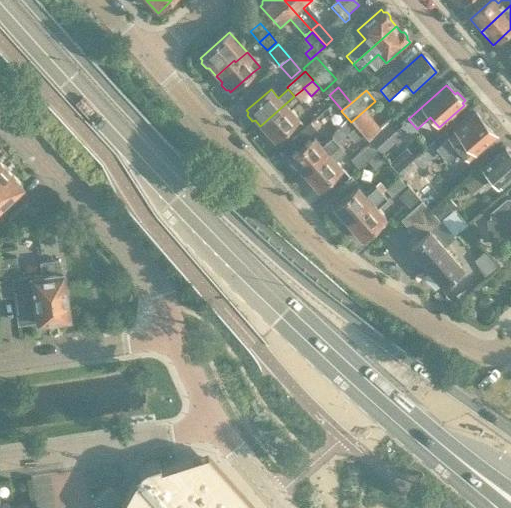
[(291,112),(301,103),(294,96),(260,126),(265,132),(264,134),(269,140),(272,140),(274,142),(298,120),(291,112)]
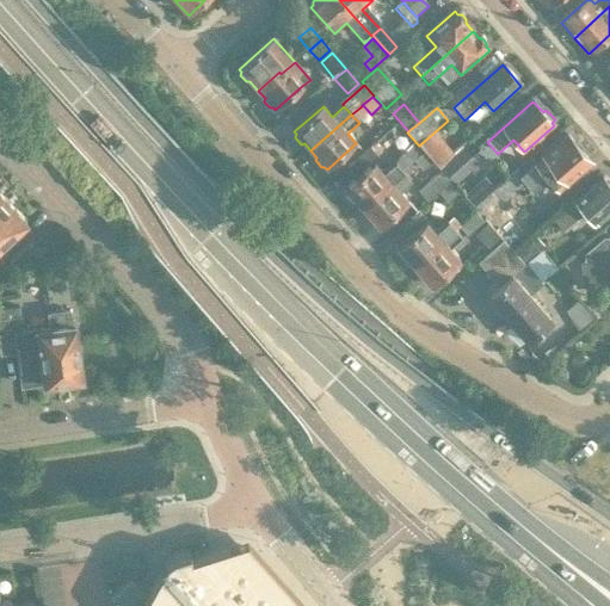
[(439,171),(441,169),(457,155),(466,148),(469,144),(457,130),(445,142),(427,158),(439,171)]
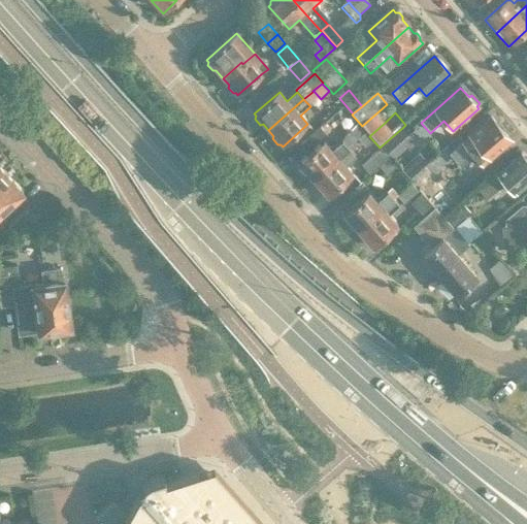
[(483,167),(511,142),(491,120),(460,148),(455,141),(446,150),(451,156),(450,157),(459,167),(472,156),(483,167)]
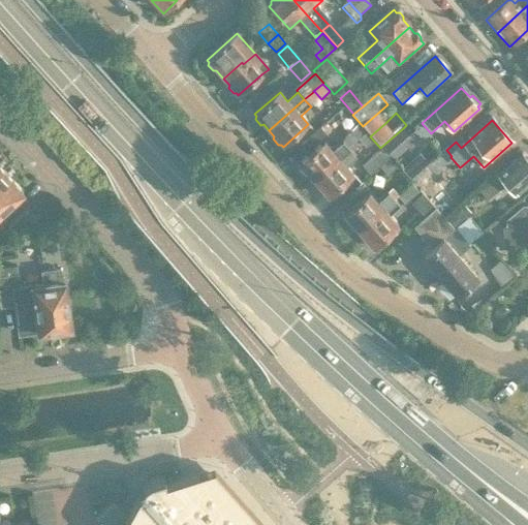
[(360,143),(367,136),(358,126),(344,139),(345,141),(342,143),(343,143),(333,152),(324,143),(329,140),(320,130),(302,147),(310,156),(300,165),(302,167),(301,170),(306,176),(309,175),(315,182),(350,151),(349,150),(359,142),(360,143)]
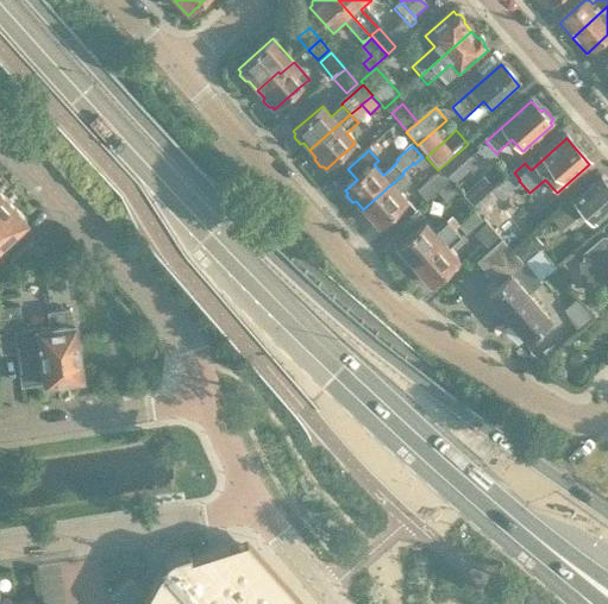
[(456,155),(439,169),(440,169),(455,187),(480,165),(464,148),(456,155)]
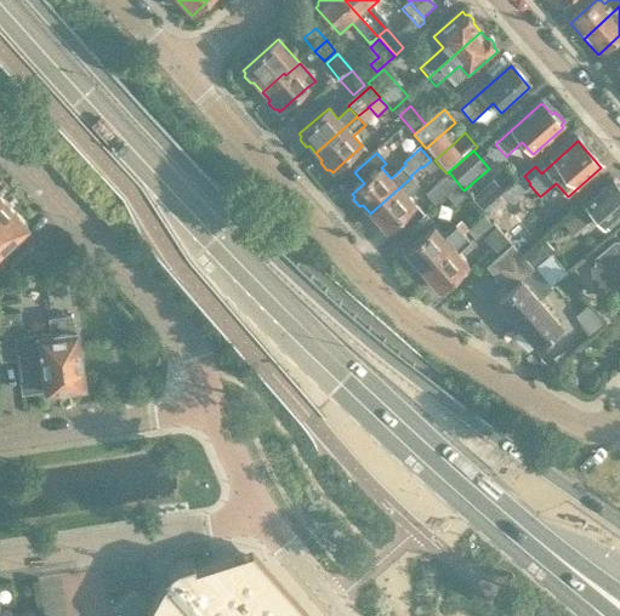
[(430,176),(438,169),(431,160),(422,167),(430,176)]
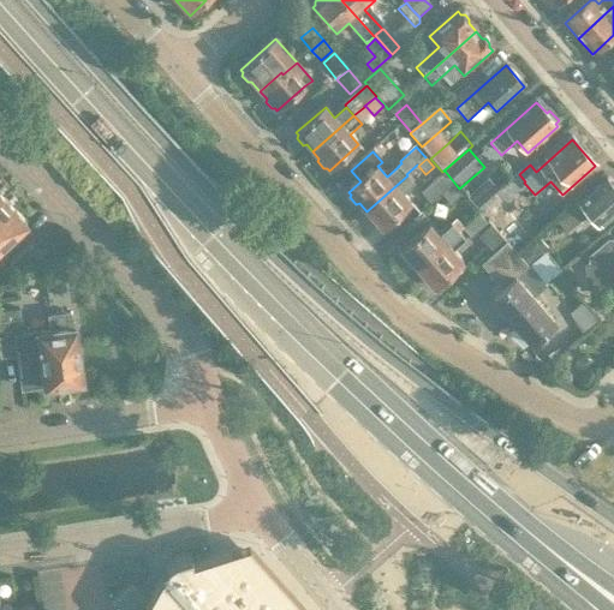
[(519,174),(508,184),(514,190),(524,183),(525,181),(519,174)]
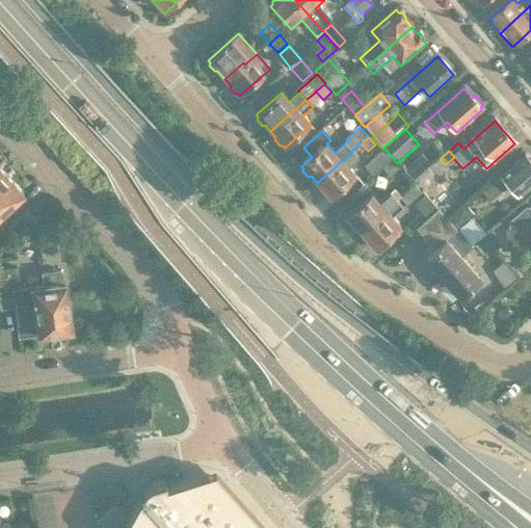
[(347,167),(357,158),(352,152),(317,183),(321,188),(320,191),(325,198),(328,196),(330,199),(355,177),(347,167)]
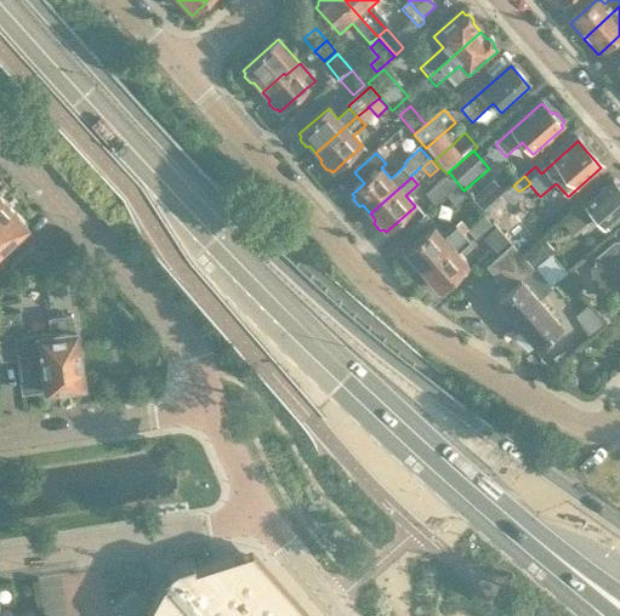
[(434,207),(456,189),(448,178),(426,197),(434,207)]
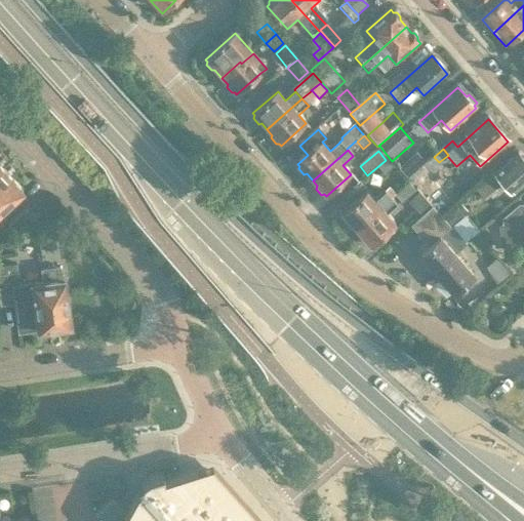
[(512,195),(523,183),(523,161),(518,155),(476,192),(485,202),(504,186),(512,195)]
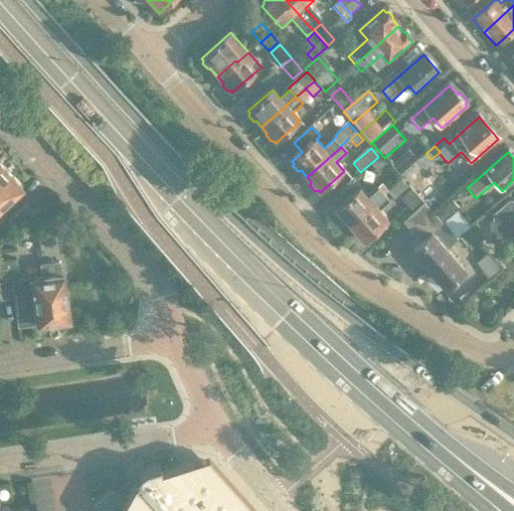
[(378,174),(387,166),(379,157),(370,165),(378,174)]
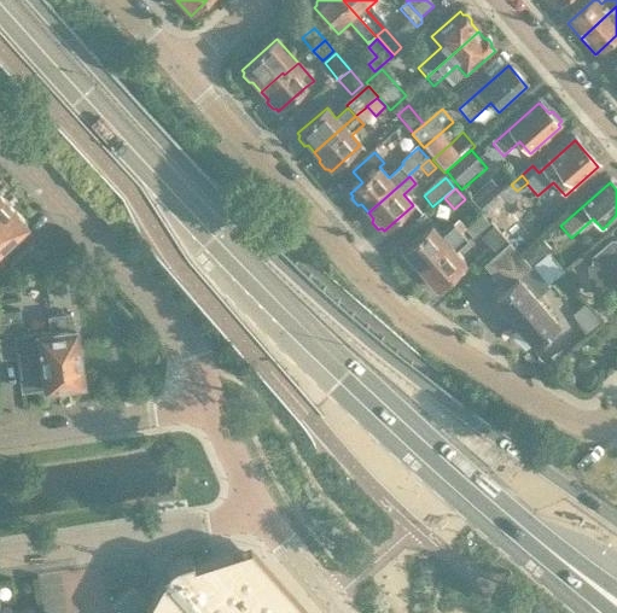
[(505,233),(522,219),(501,194),(484,209),(505,233)]
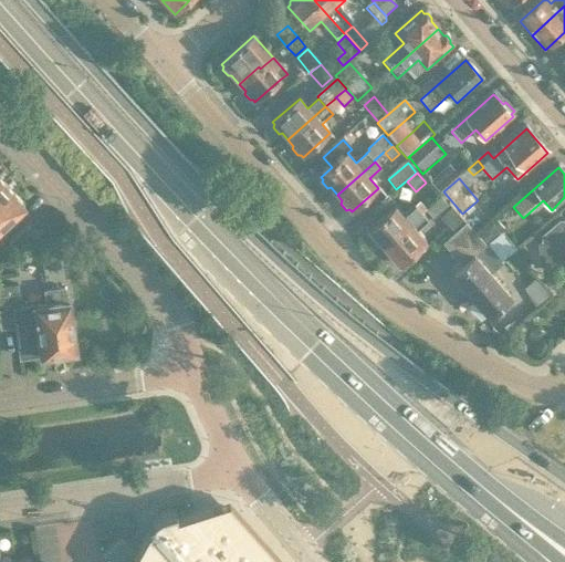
[(0,231),(25,207),(7,186),(0,191),(0,231)]
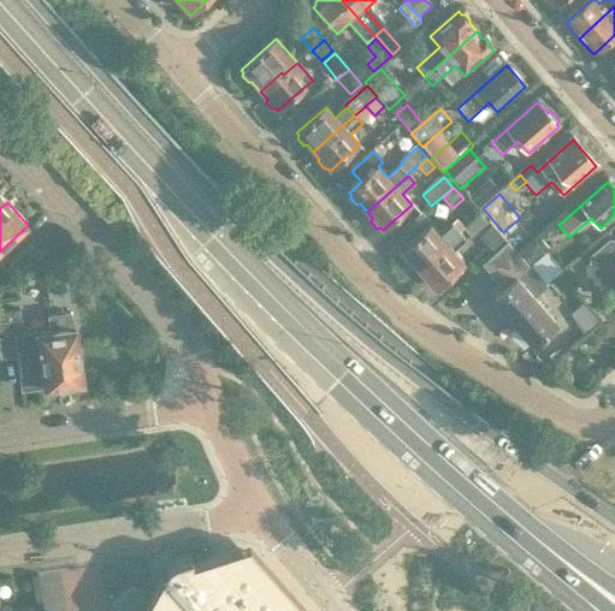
[(472,242),(489,227),(480,218),(466,230),(463,232),(472,242)]
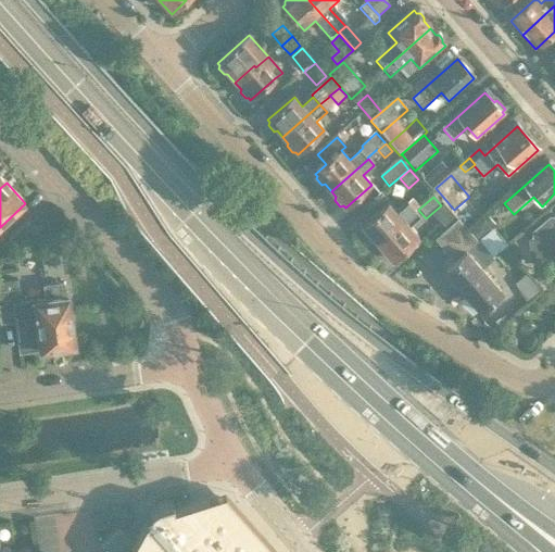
[(413,200),(408,204),(415,212),(418,210),(420,208),(413,200)]
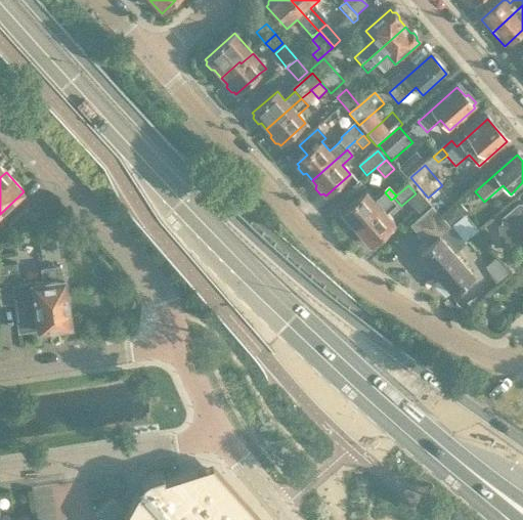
[(385,192),(375,202),(366,192),(342,214),(344,216),(343,219),(348,225),(350,224),(356,231),(391,201),(391,200),(385,192)]
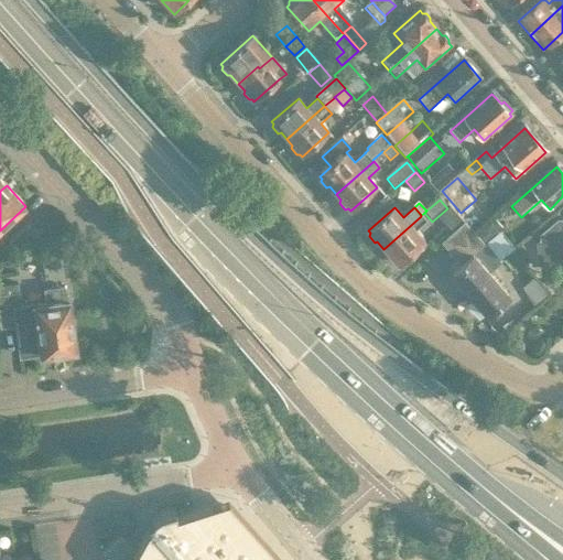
[(417,233),(428,223),(421,216),(383,249),(389,255),(388,258),(393,264),(397,264),(399,266),(425,243),(417,233)]
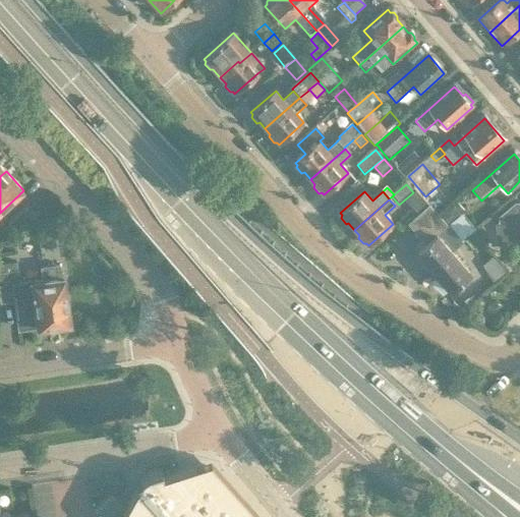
[(455,200),(440,216),(449,225),(464,211),(455,200)]
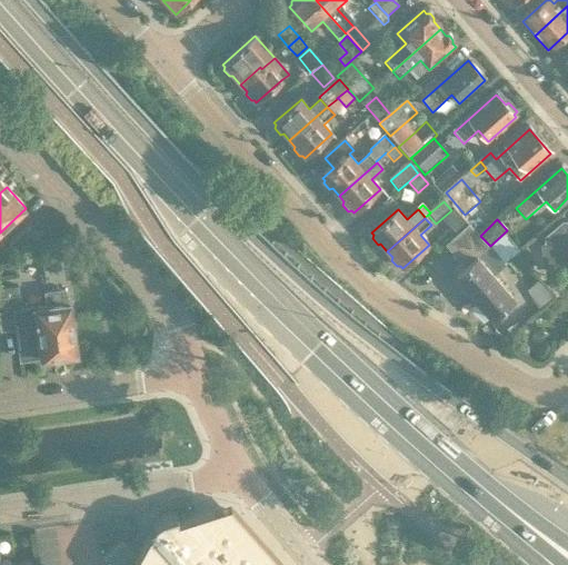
[(567,224),(562,225),(545,240),(545,247),(541,248),(545,267),(554,266),(567,264),(567,224)]
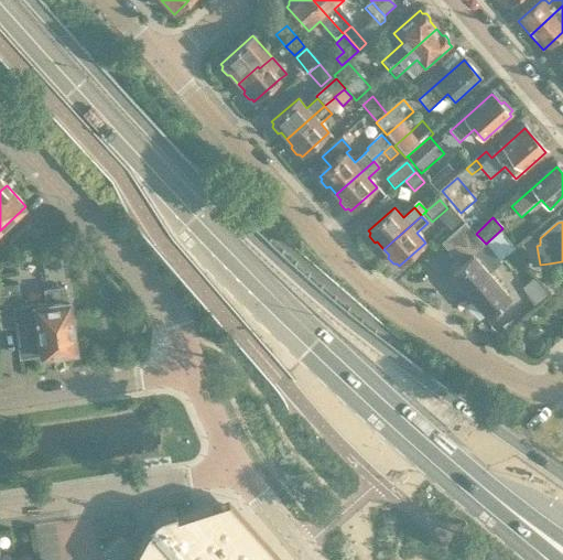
[(474,258),(486,248),(465,225),(442,245),(462,267),(452,277),(487,316),(509,298),(474,258)]
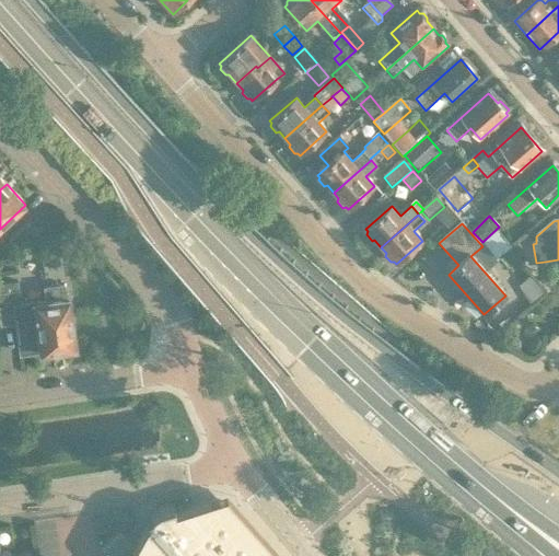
[(526,254),(519,245),(519,244),(509,253),(516,262),(526,254)]
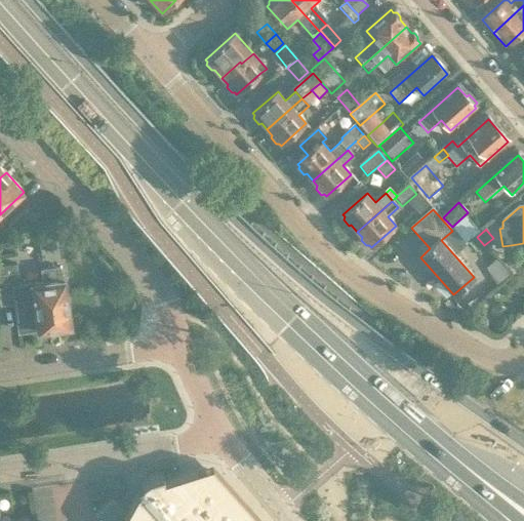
[(496,262),(486,270),(497,287),(510,276),(496,262)]
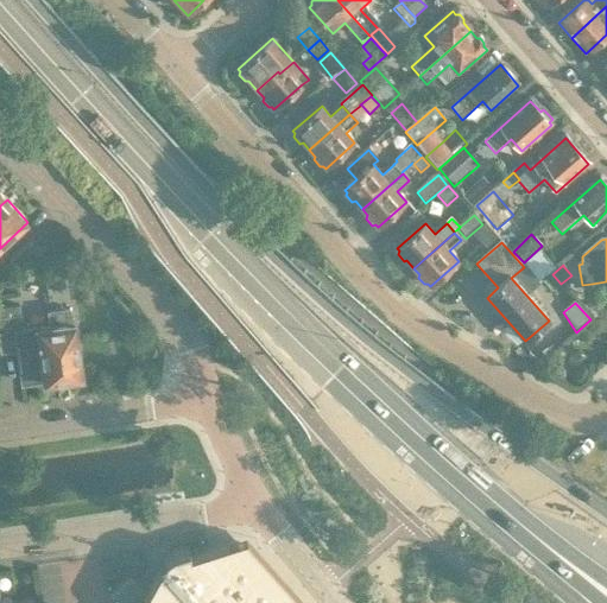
[(20,321),(19,321),(18,310),(0,312),(0,343),(1,356),(18,354),(23,386),(62,381),(63,386),(77,383),(77,379),(81,379),(74,325),(71,325),(70,312),(46,316),(49,330),(23,334),(20,321)]
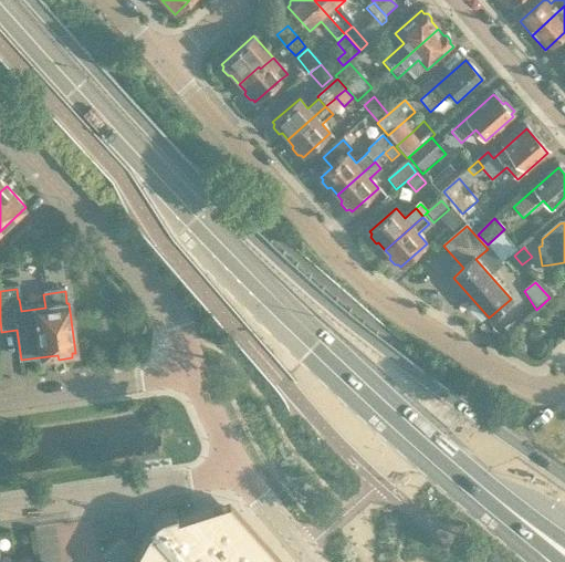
[(269,561),(225,511),(223,510),(221,510),(219,509),(217,510),(178,520),(177,514),(164,519),(161,519),(160,521),(158,522),(157,523),(156,526),(152,538),(146,536),(137,552),(128,548),(121,539),(103,555),(108,561),(269,561)]
